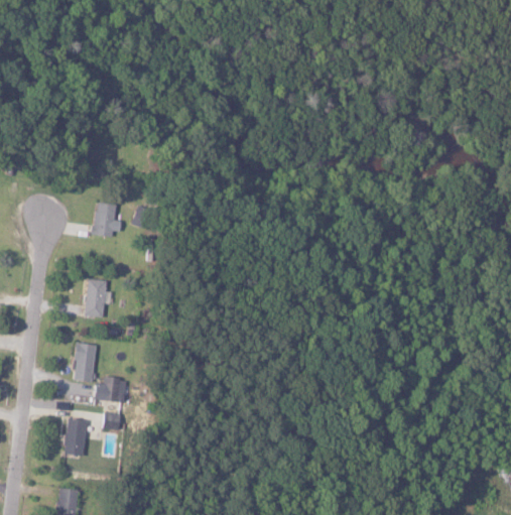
[(120,235),(121,220),(115,220),(116,204),(95,203),(94,234),(120,235)]
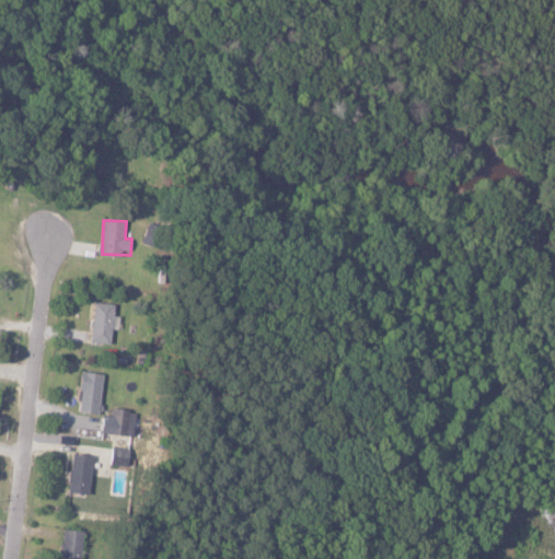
[(115,303),(94,303),(92,344),(112,344),(113,329),(120,329),(120,316),(115,316),(115,303)]
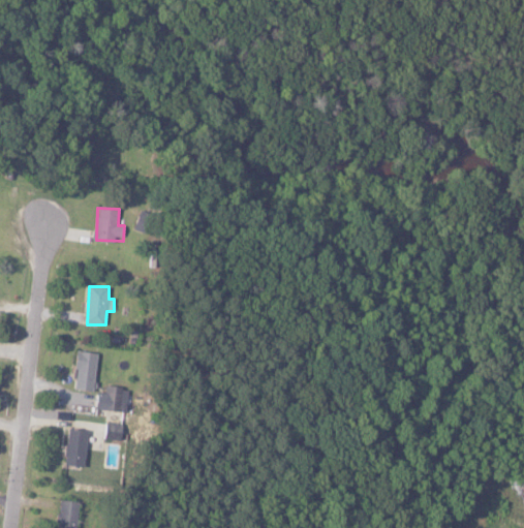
[(99,354),(78,350),(74,370),(79,371),(75,389),(93,392),(99,354)]
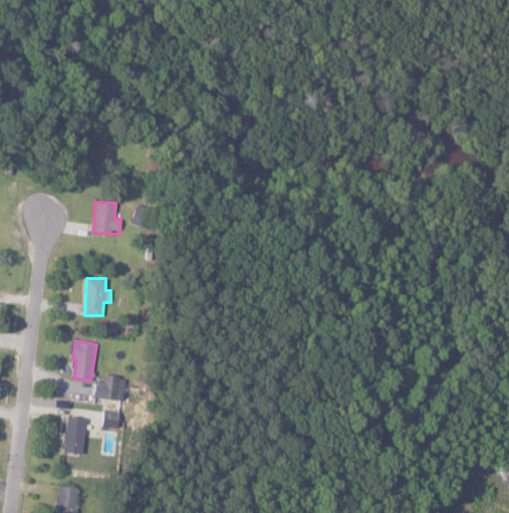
[(94,400),(126,401),(126,377),(104,376),(104,382),(94,382),(94,400)]
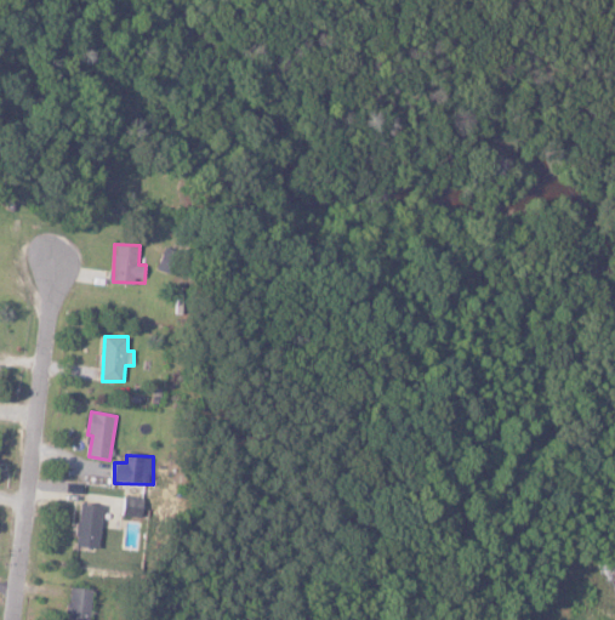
[(125,516),(144,517),(146,498),(125,498),(125,516)]
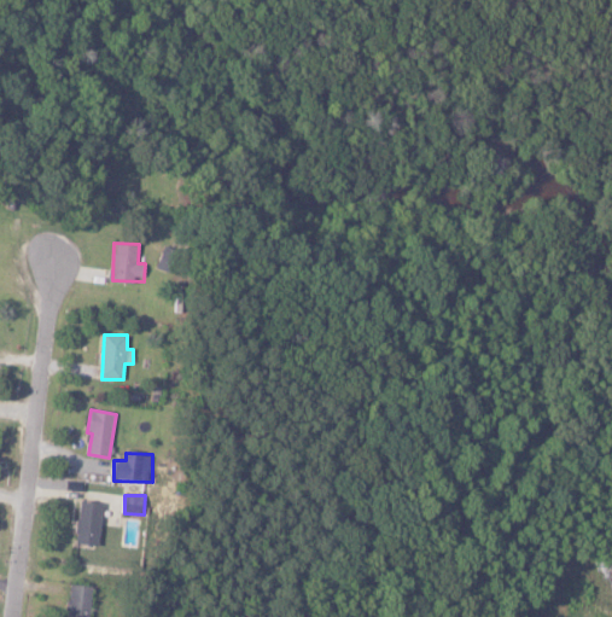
[(102,546),(104,504),(80,502),(77,545),(102,546)]
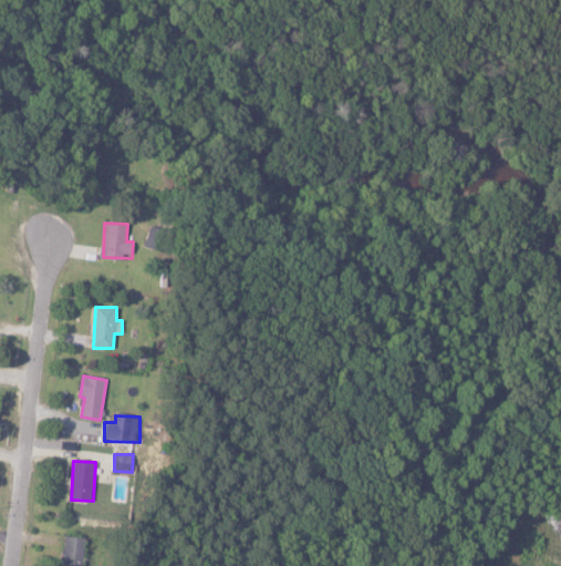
[(82,565),(89,539),(68,535),(61,565),(82,565)]
